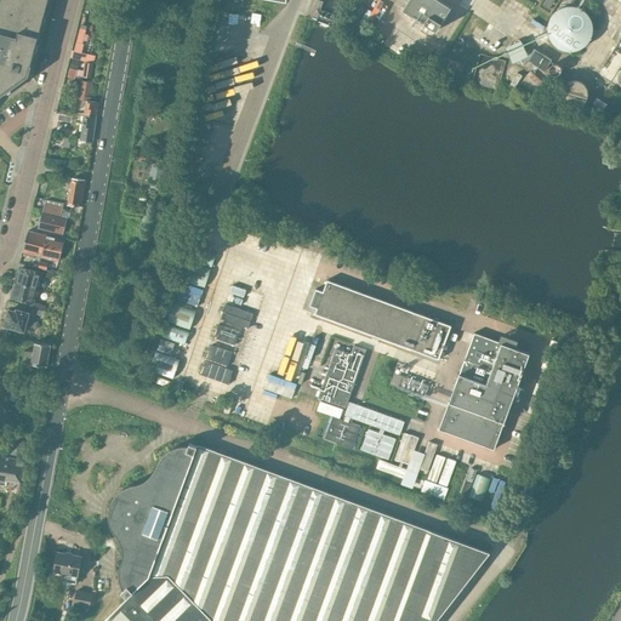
[(0,0),(0,95),(18,83),(17,80),(26,74),(27,75),(28,75),(47,0),(0,0)]
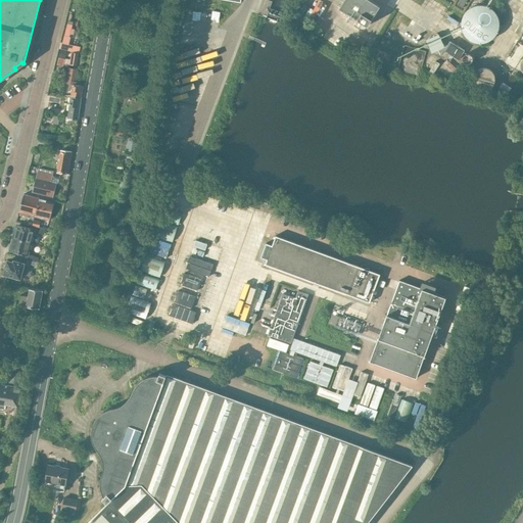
[(311,0),(308,7),(319,11),(322,0),(311,0)]
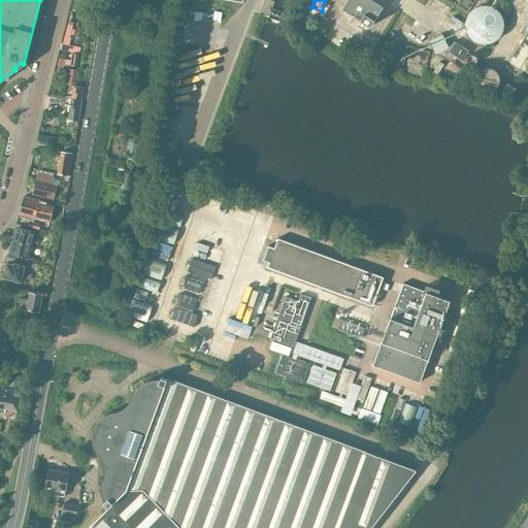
[(384,6),(372,0),(347,0),(341,9),(370,27),(384,6)]
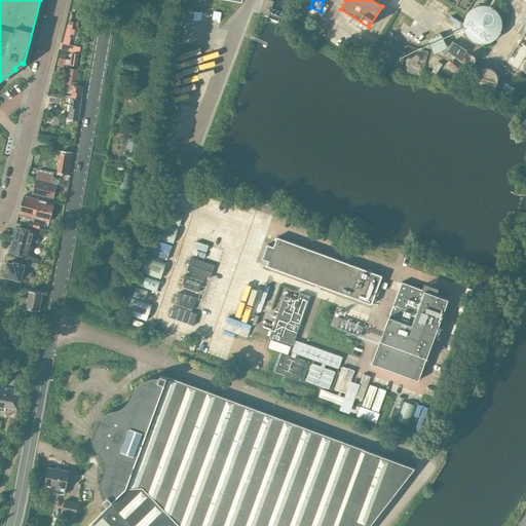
[(496,27),(497,24),(496,21),(496,17),(494,13),(492,11),(490,9),(486,8),(484,7),(481,6),(477,7),(473,8),(470,9),(467,11),(465,13),(464,16),(463,20),(462,23),(463,27),(464,30),(465,34),(467,36),(471,38),(473,39),(476,40),(479,41),(483,40),(486,39),(489,38),(492,36),(494,34),(496,30),(496,27)]
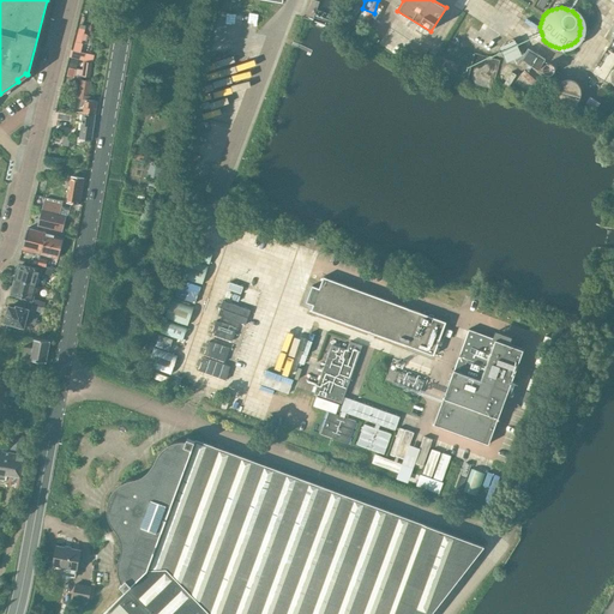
[(497,34),(486,28),(483,34),(471,26),(467,35),(488,48),(497,34)]
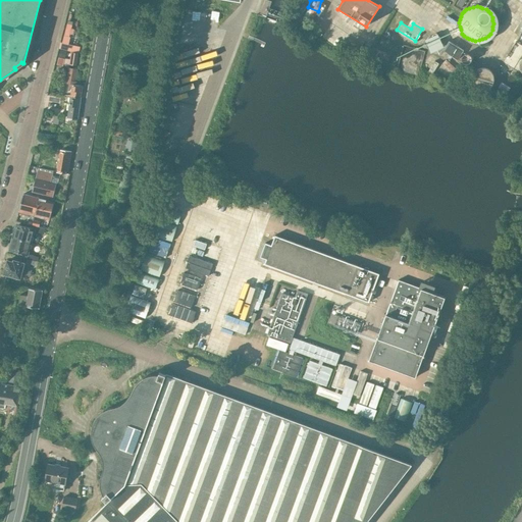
[(426,39),(432,52),(445,47),(439,34),(426,39)]
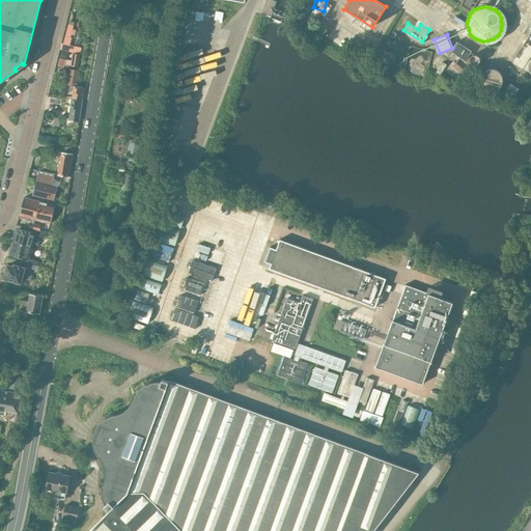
[(465,61),(472,51),(456,42),(450,51),(465,61)]
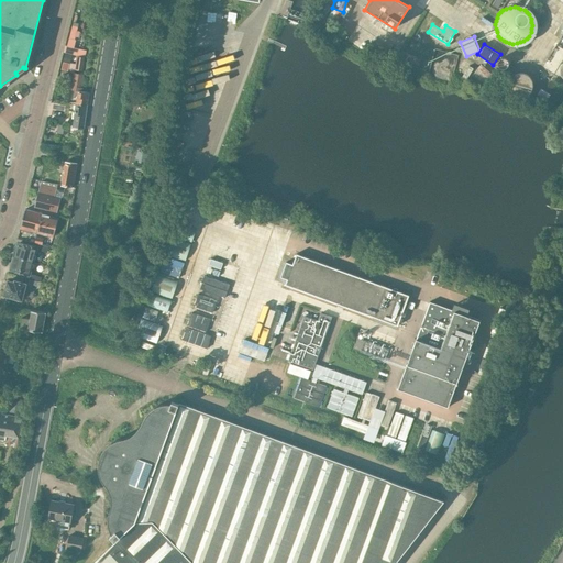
[(85,58),(81,57),(77,57),(75,70),(80,72),(83,72),(85,58)]
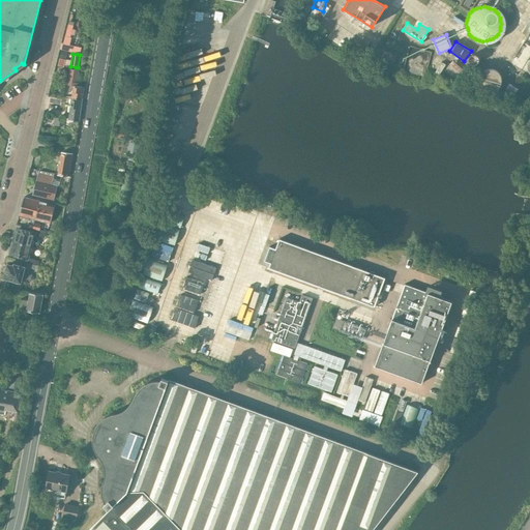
[(529,58),(529,59),(527,59),(525,60),(523,61),(521,64),(520,68),(521,71),(522,74),(523,75),(525,77),(529,78),(529,77),(529,58)]
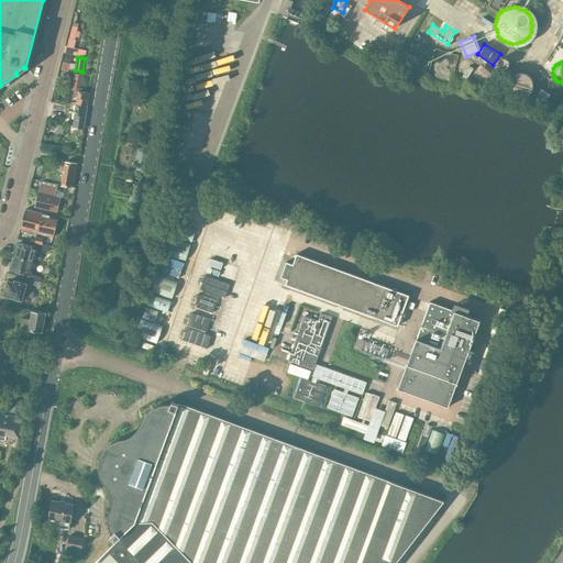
[(75,87),(74,97),(76,98),(76,103),(88,106),(89,92),(81,91),(83,88),(80,88),(83,75),(75,74),(73,87),(75,87)]
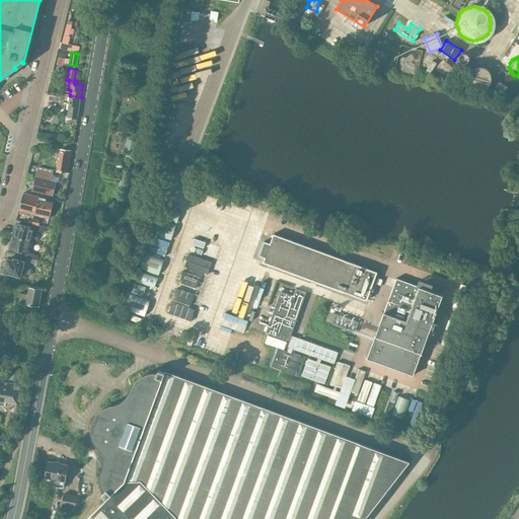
[(490,81),(488,68),(474,70),(476,83),(490,81)]
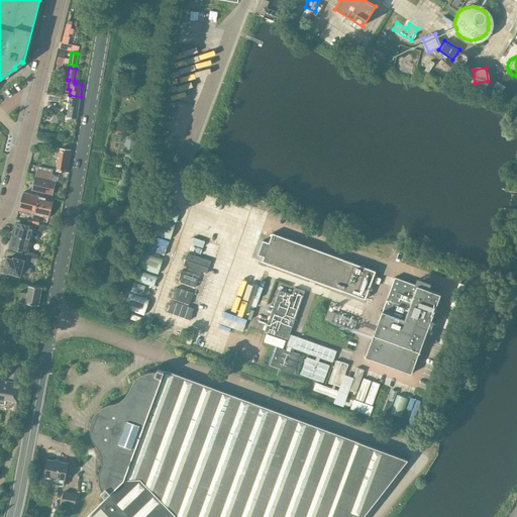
[(77,118),(81,97),(70,95),(67,117),(77,118)]
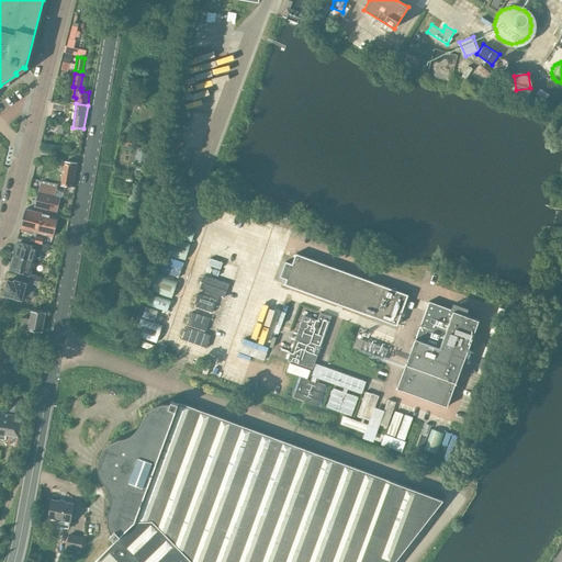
[(58,125),(57,133),(67,135),(68,126),(58,125)]
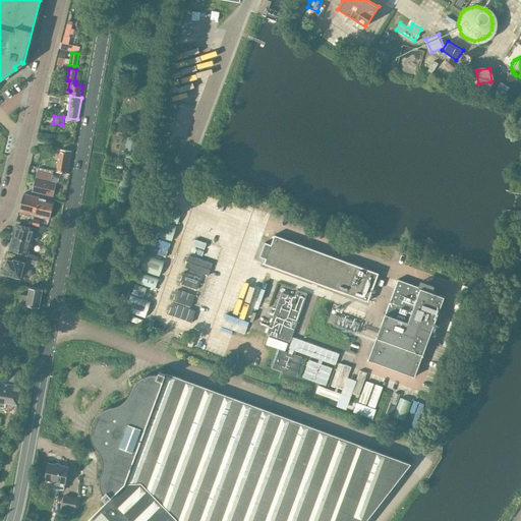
[(49,139),(38,136),(36,142),(48,146),(49,139)]
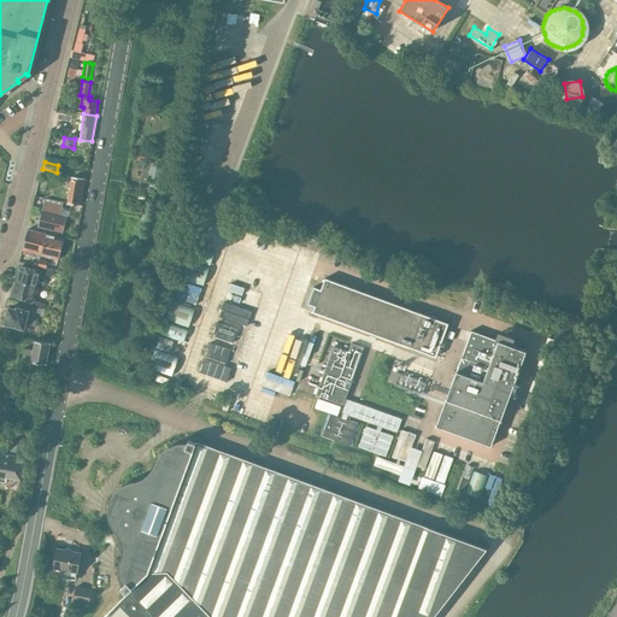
[(148,177),(162,178),(163,168),(151,165),(148,177)]
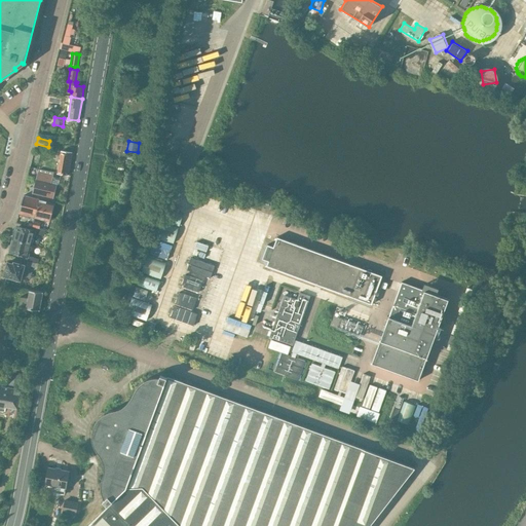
[(68,175),(72,152),(61,150),(58,174),(68,175)]
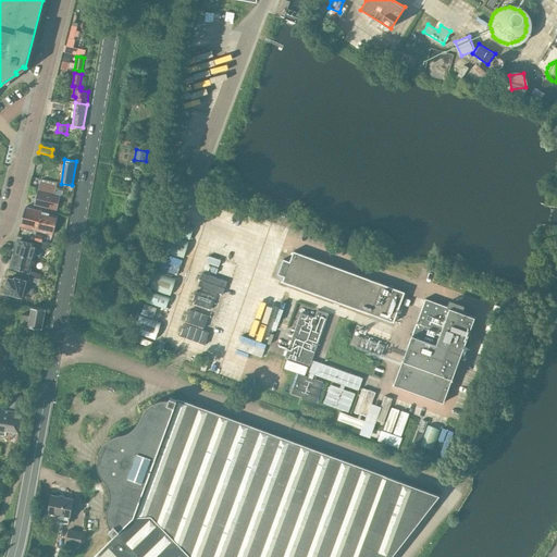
[(38,190),(35,203),(57,209),(60,196),(59,196),(61,190),(40,185),(38,190)]
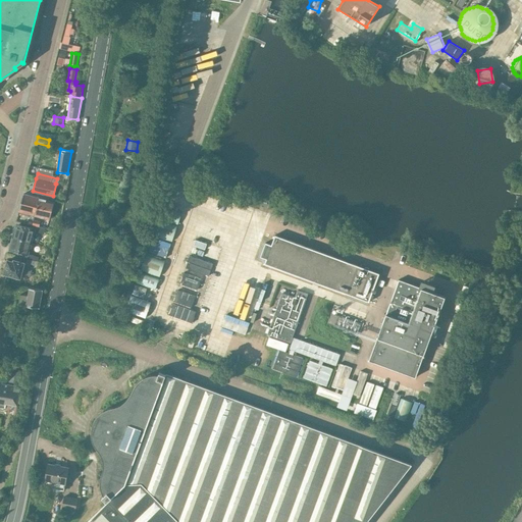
[(35,215),(39,198),(30,196),(23,194),(19,211),(35,215)]
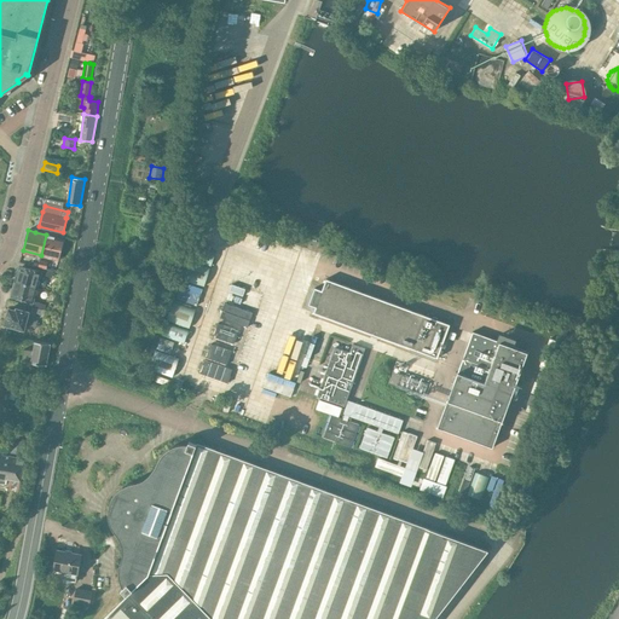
[(64,239),(46,235),(41,255),(58,260),(64,239)]
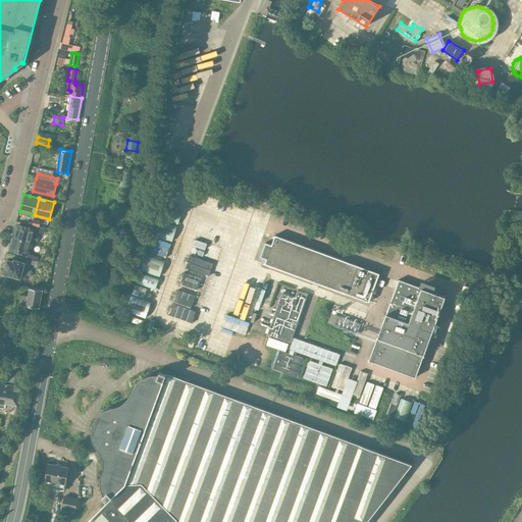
[(177,224),(158,218),(152,233),(171,241),(177,224)]
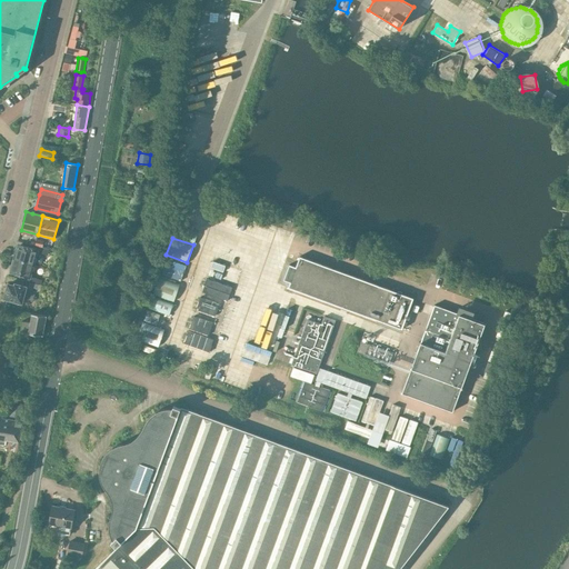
[(33,263),(37,249),(28,247),(27,248),(19,246),(16,259),(33,263)]
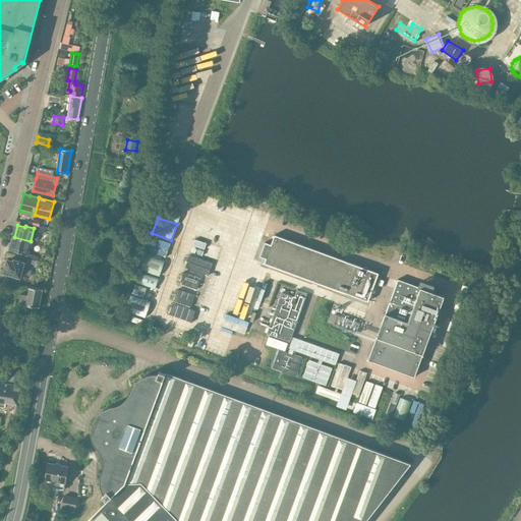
[(266,257),(264,263),(367,300),(378,273),(274,235),(271,242),(265,240),(259,255),(266,257)]
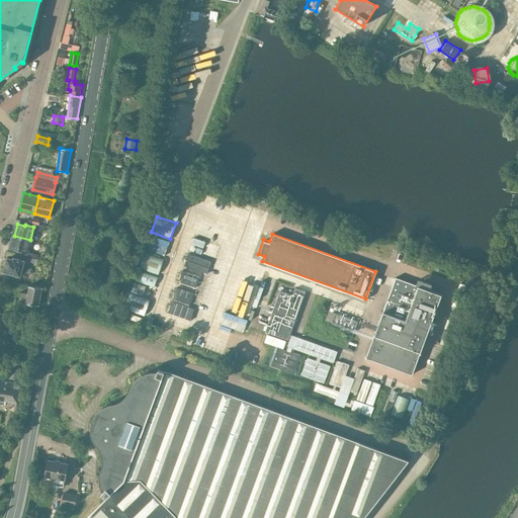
[(26,253),(30,240),(14,236),(10,248),(19,250),(19,251),(26,253)]
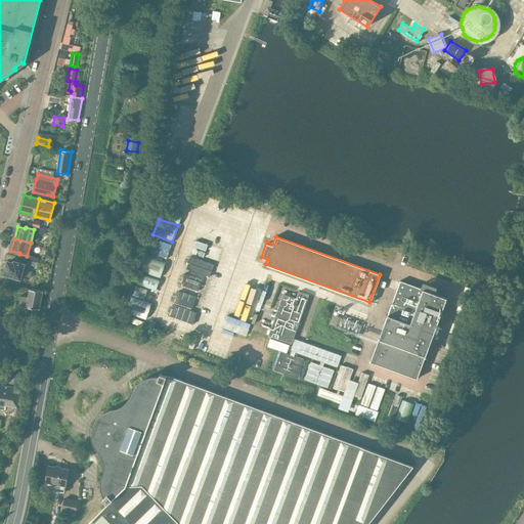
[(167,256),(170,247),(154,241),(150,251),(167,256)]
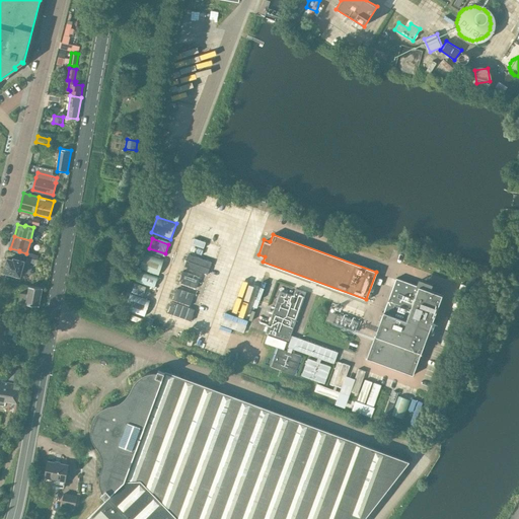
[(206,241),(194,238),(193,243),(204,247),(206,241)]
